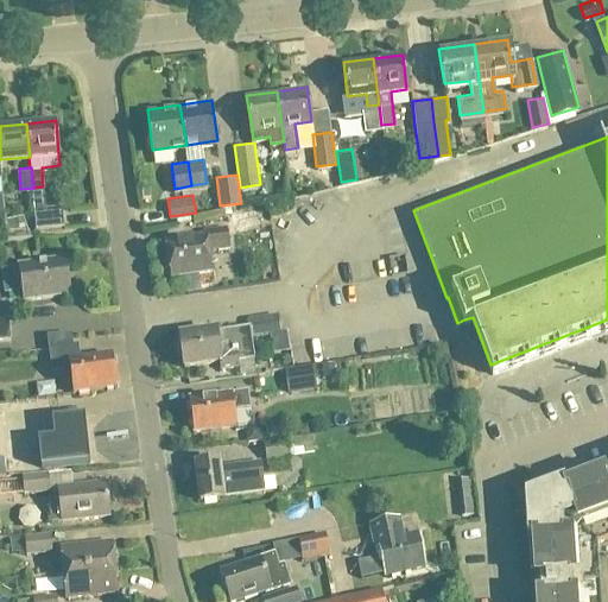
[(263,201),(230,208),(235,230),(259,226),(260,221),(267,220),(263,201)]
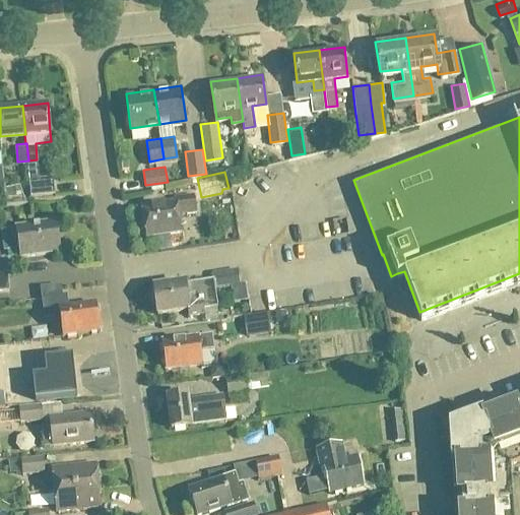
[(53,174),(38,175),(28,176),(30,193),(55,191),(53,174)]
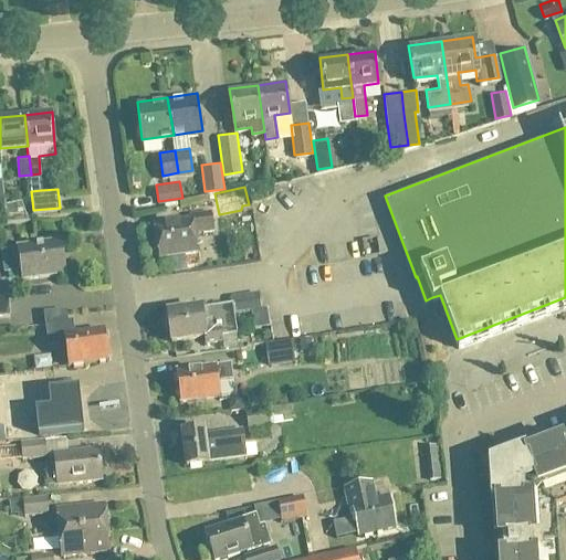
[(29,218),(21,198),(4,202),(7,221),(29,218)]
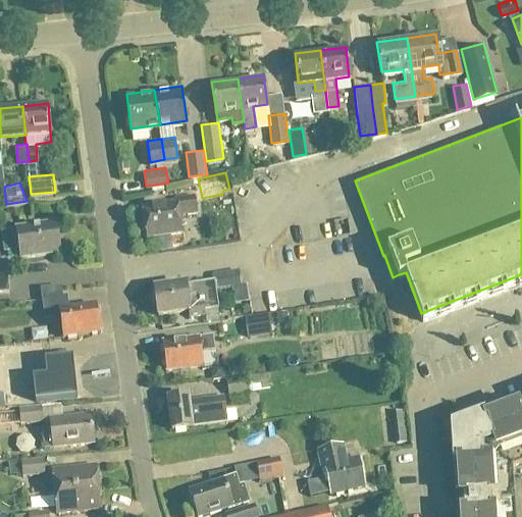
[(142,205),(144,221),(141,222),(142,234),(146,233),(146,236),(180,230),(178,213),(197,210),(194,192),(174,195),(175,200),(142,205)]
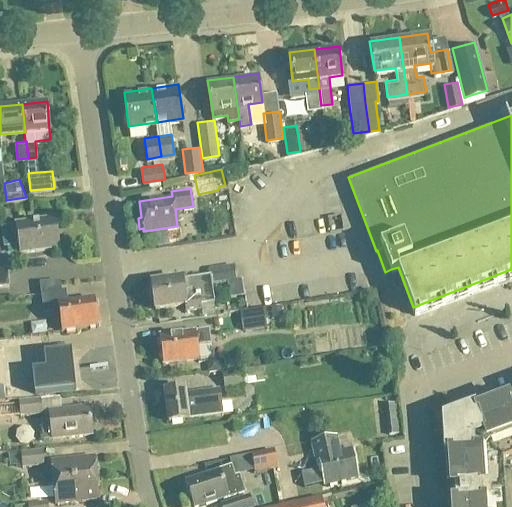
[(1,224),(4,244),(19,242),(20,251),(60,245),(54,213),(16,220),(16,221),(1,224)]
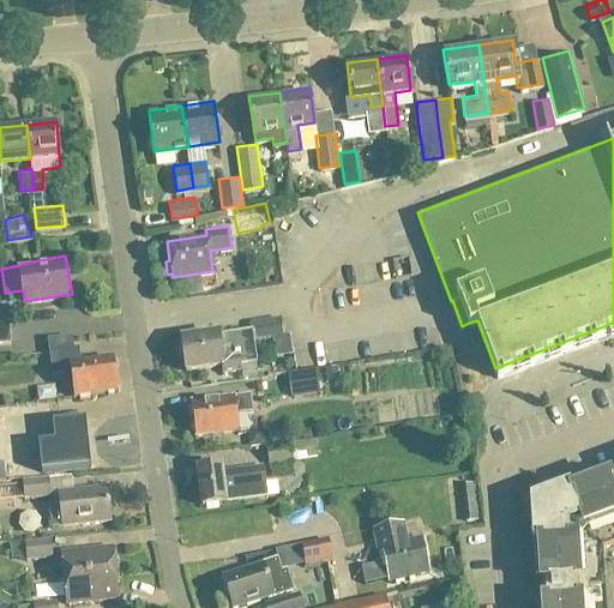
[(239,367),(239,361),(257,359),(252,324),(181,335),(186,367),(221,362),(223,369),(239,367)]
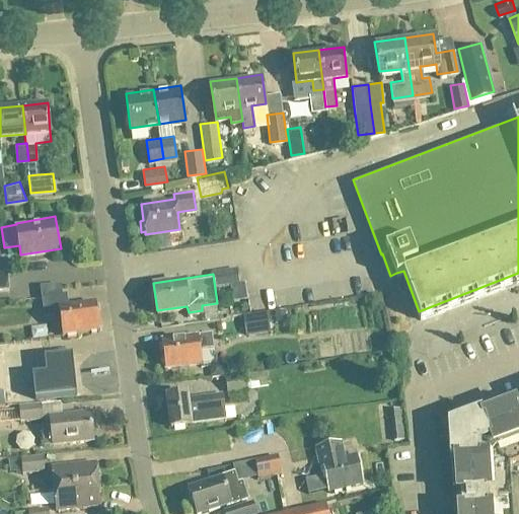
[(221,276),(222,309),(248,308),(247,275),(221,276)]
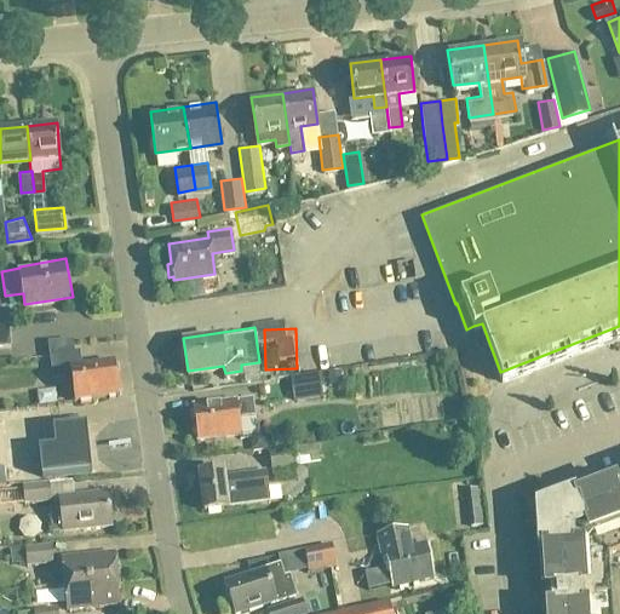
[(118,391),(114,357),(81,362),(79,348),(74,348),(73,337),(50,339),(53,374),(64,373),(64,377),(72,376),(74,397),(118,391)]
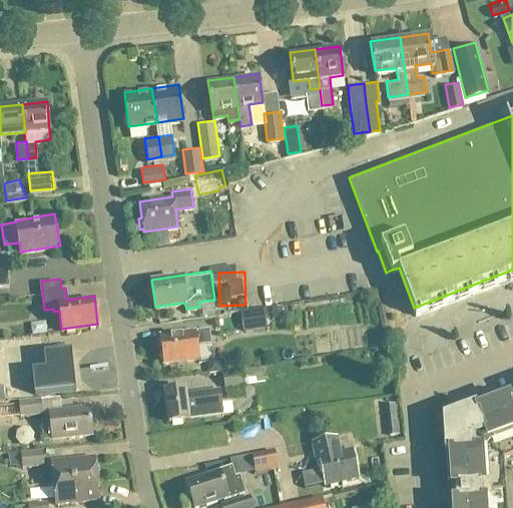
[(0,293),(16,293),(15,285),(0,285),(0,293)]
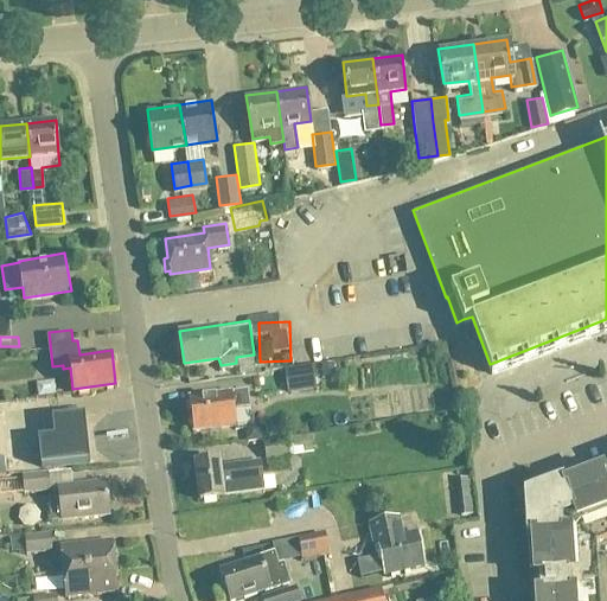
[(295,370),(299,389),(328,383),(325,365),(295,370)]
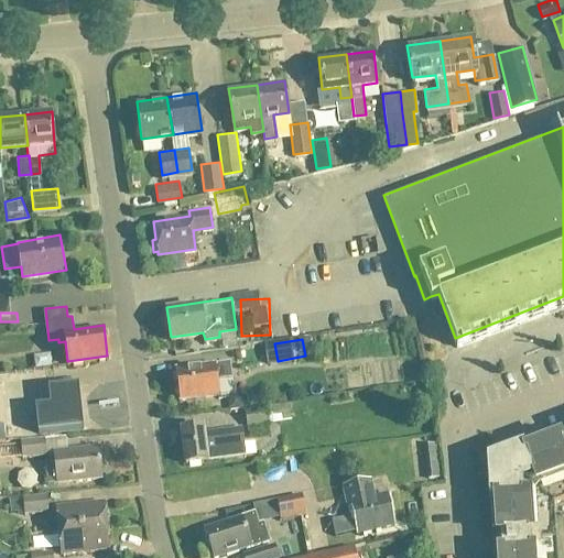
[(215,360),(175,365),(180,396),(219,393),(217,376),(231,375),(229,359),(215,361),(215,360)]
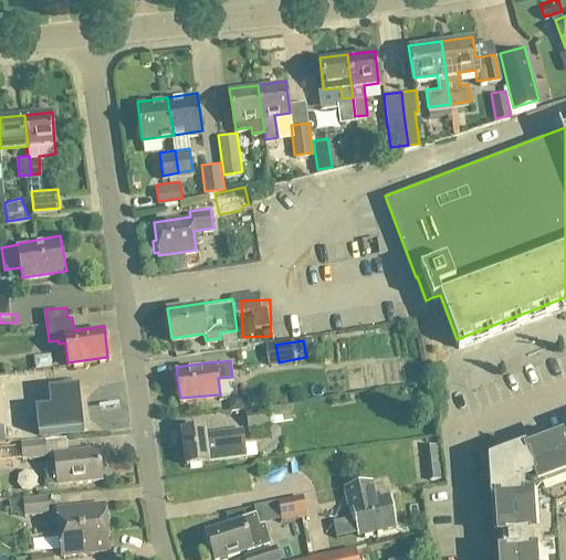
[(81,428),(75,383),(44,388),(46,404),(32,407),(35,433),(81,428)]
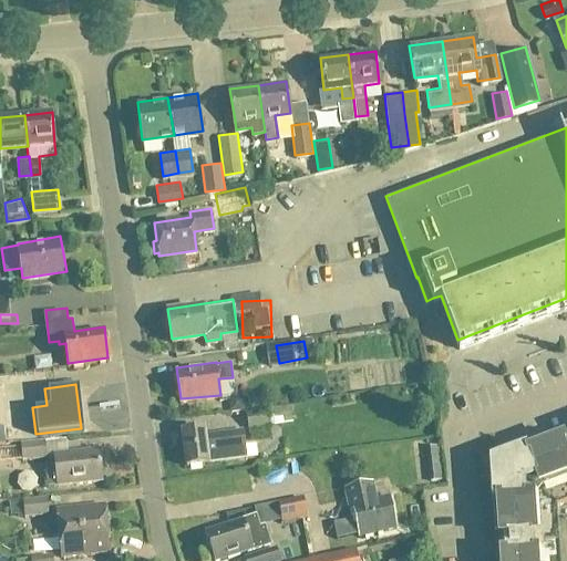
[(248,426),(269,423),(267,408),(246,412),(248,426)]
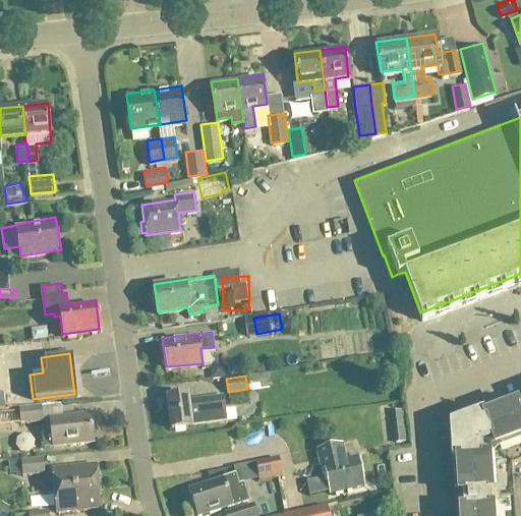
[(188,390),(167,393),(172,425),(227,418),(224,392),(193,396),(192,390),(188,391),(188,390)]
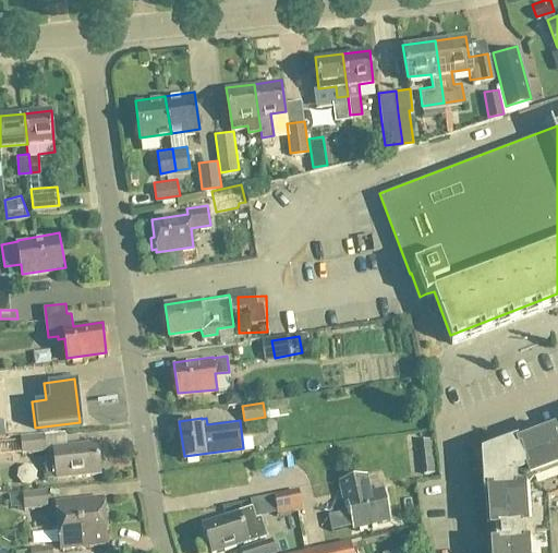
[(557,431),(554,433),(552,425),(483,451),(486,526),(495,525),(496,543),(487,543),(487,552),(550,552),(548,495),(557,491),(557,431)]
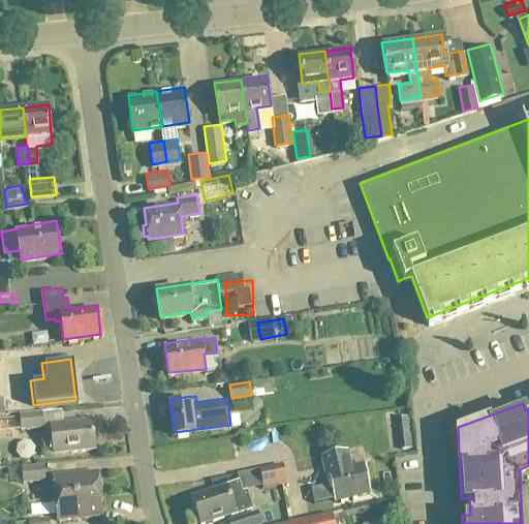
[(42,426),(41,411),(19,414),(20,429),(42,426)]
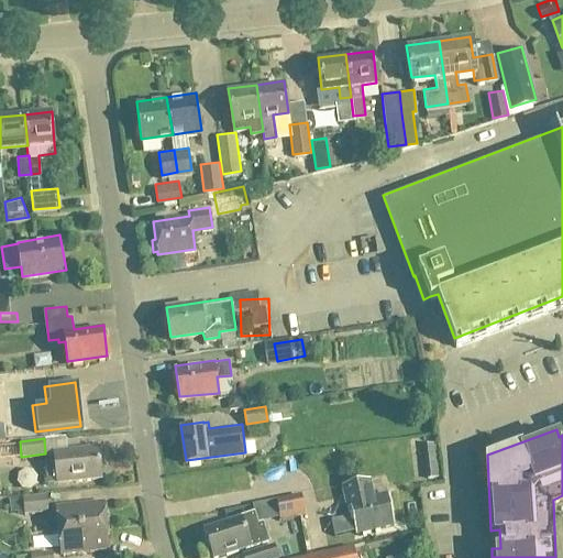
[(101,476),(98,445),(54,449),(56,465),(44,466),(45,481),(57,480),(101,476)]
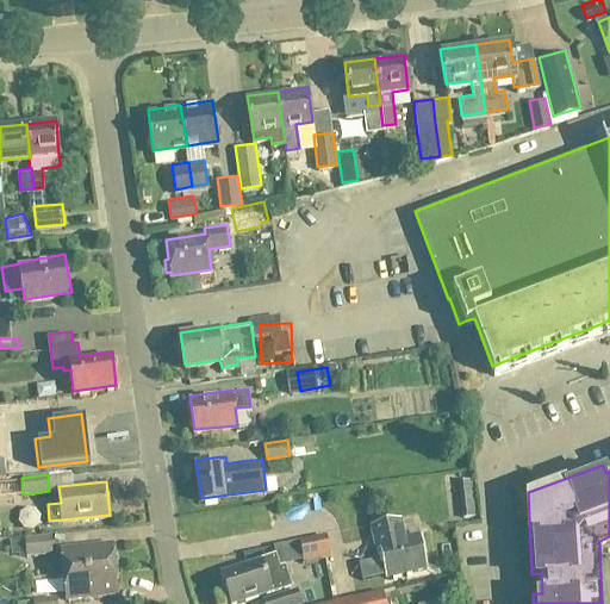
[(405,533),(402,517),(374,523),(387,574),(427,566),(418,530),(405,533)]
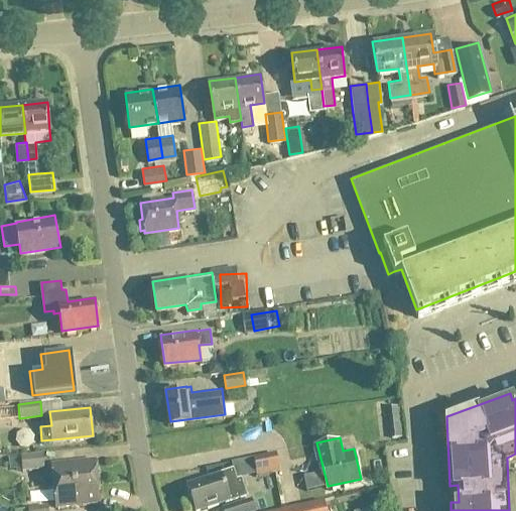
[(276,449),(253,454),(256,473),(279,468),(276,449)]
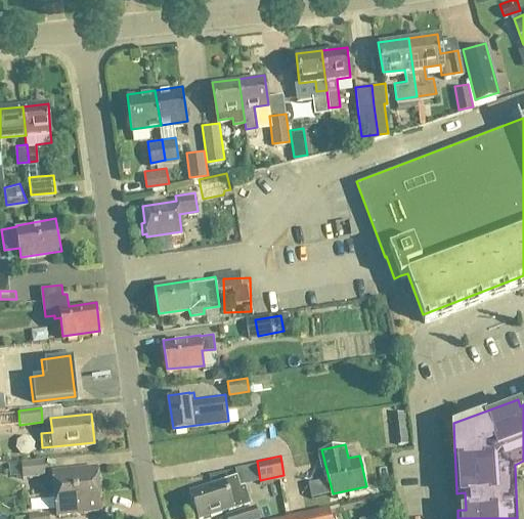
[(43,457),(20,460),(23,476),(45,474),(43,457)]
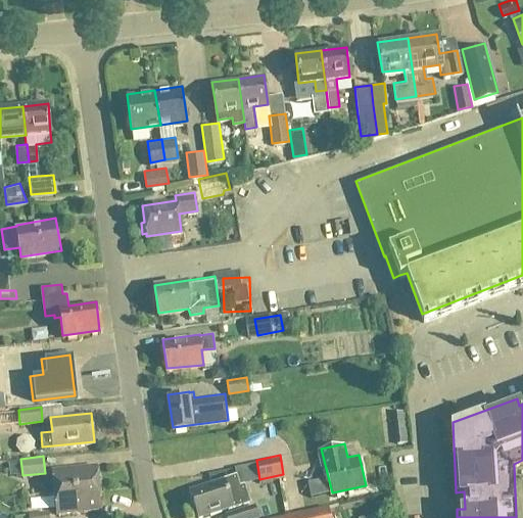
[(54,490),(98,485),(96,464),(52,469),(54,490)]
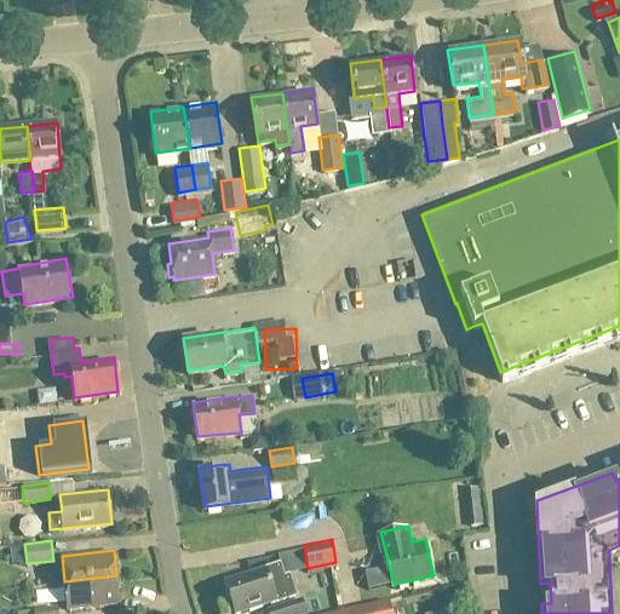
[(236,612),(276,598),(276,600),(297,592),(291,571),(285,573),(280,561),(224,578),(236,612)]
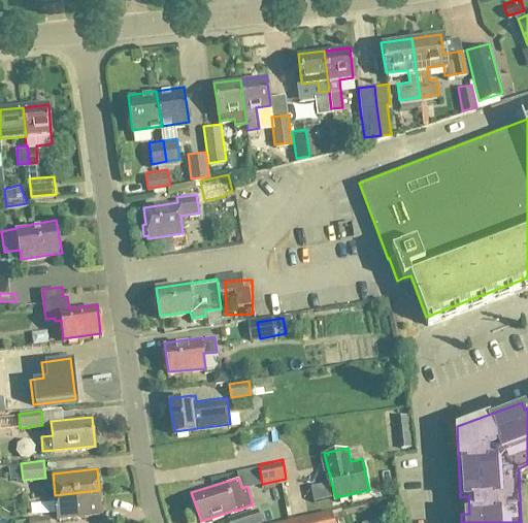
[(57,517),(102,512),(99,490),(55,495),(57,517)]
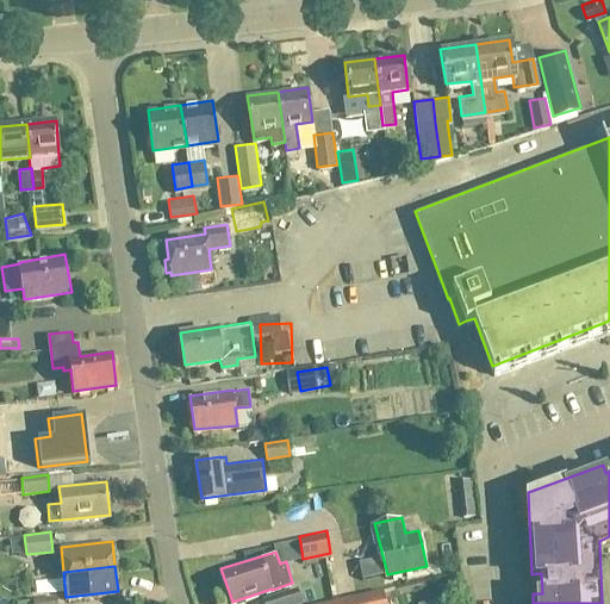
[(386,603),(384,587),(305,603),(386,603)]
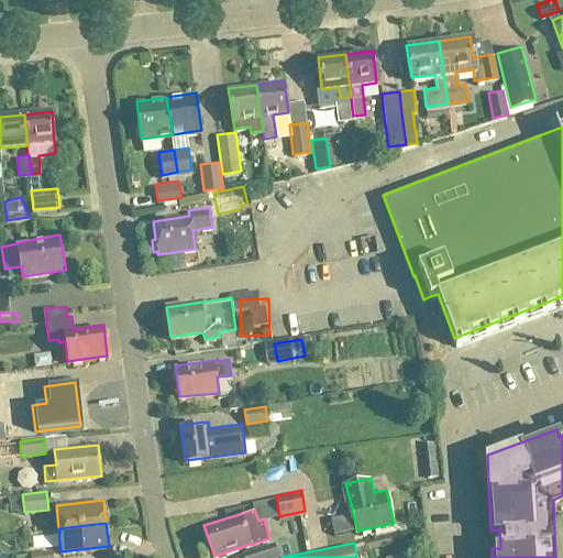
[(30,551),(30,557),(53,557),(52,548),(30,551)]
